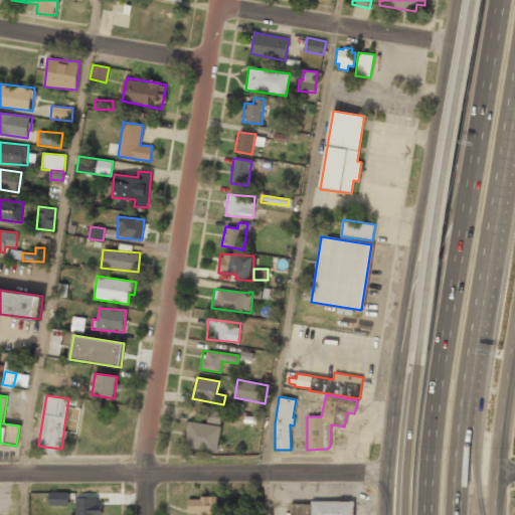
[(219,423),(222,411),(210,409),(207,421),(219,423)]
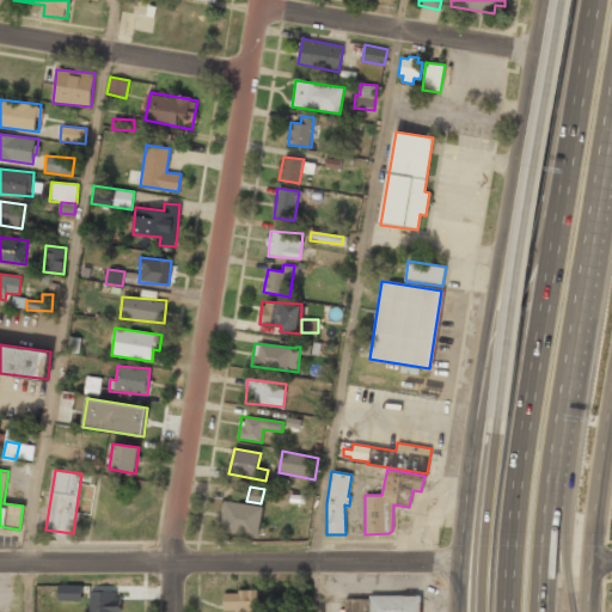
[(263,507),(225,501),(220,531),(258,537),(263,507)]
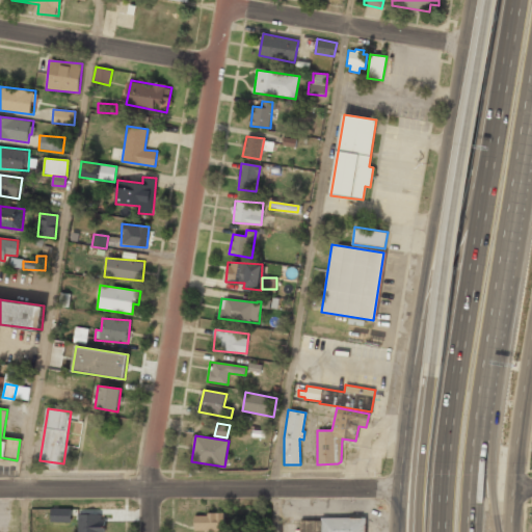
[(50,522),(71,522),(71,509),(51,508),(50,522)]
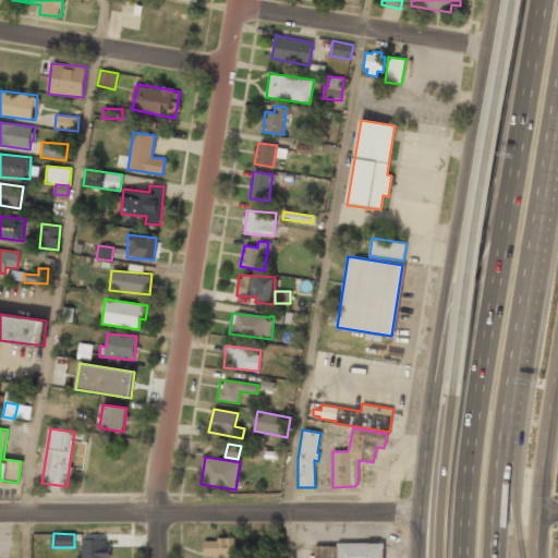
[(204,538),(203,557),(233,557),(234,540),(204,538)]
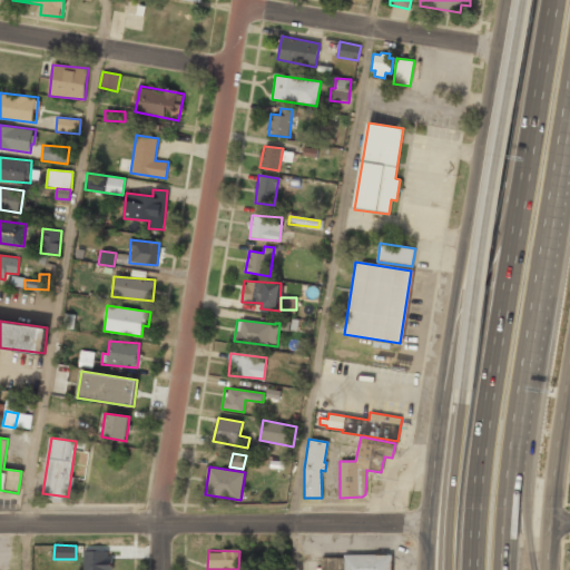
[(84,551),(82,569),(110,569),(111,551),(84,551)]
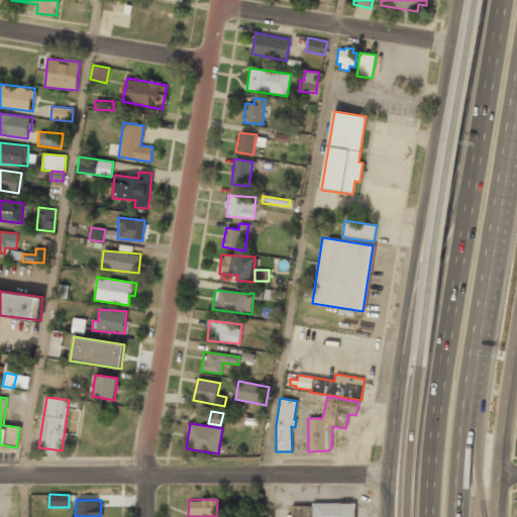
[(291,507),(291,516),(355,516),(355,507),(291,507)]
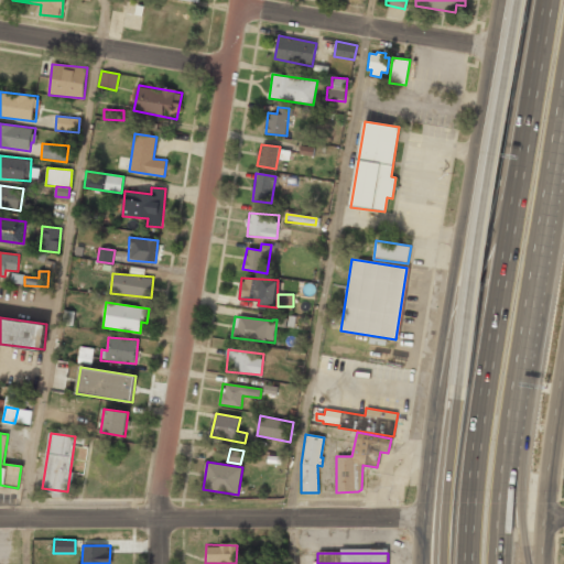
All buildings are outlined.
